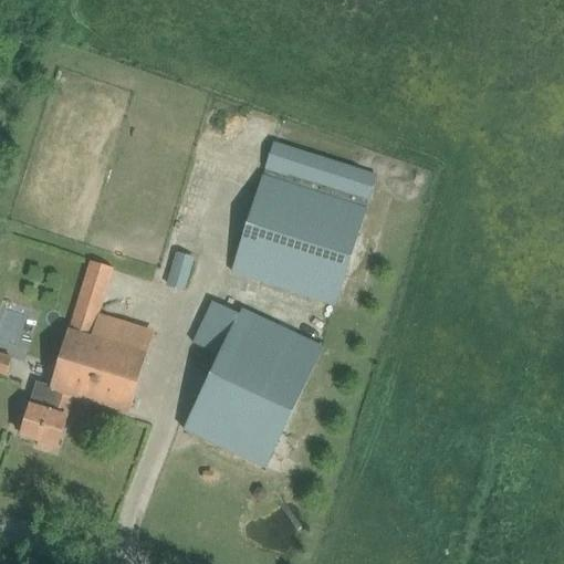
[(364,206),(364,205),(375,173),(272,141),(231,269),(334,302),(364,206)]
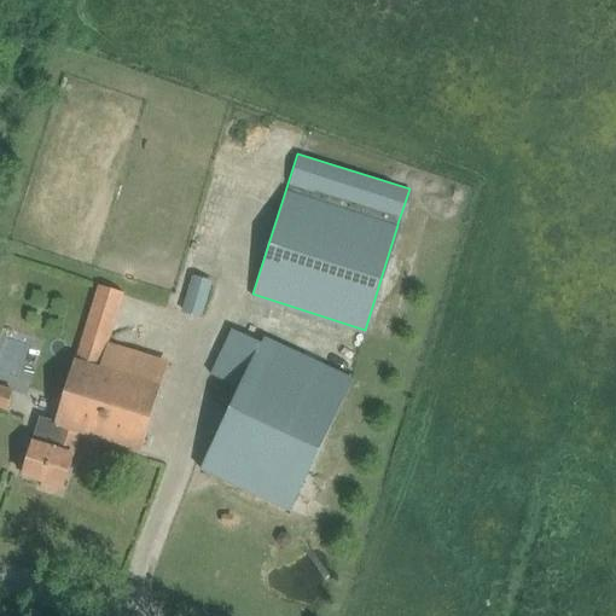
[(182,309),(198,314),(209,278),(193,273),(182,309)]
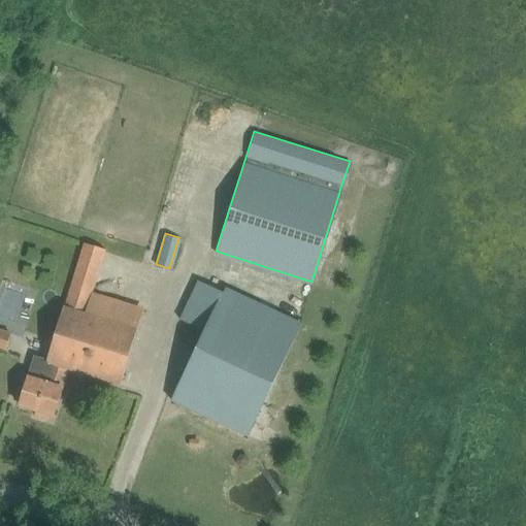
[(119,383),(136,327),(84,311),(103,248),(83,241),(63,305),(62,304),(51,339),(44,360),(50,361),(43,381),(27,375),(23,386),(18,385),(13,398),(19,399),(18,403),(35,408),(33,415),(46,419),(48,413),(53,414),(67,366),(119,383)]
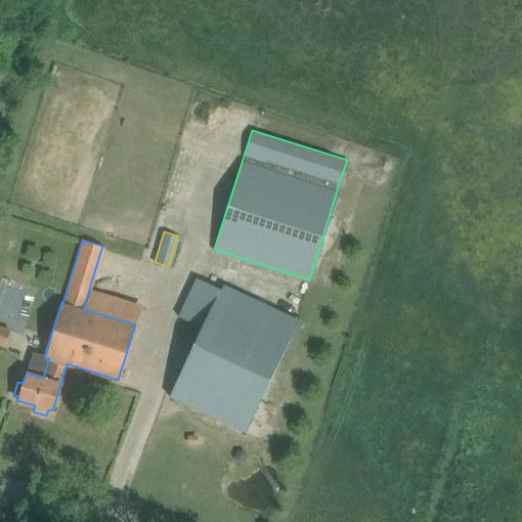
[(169,395),(244,431),(253,412),(297,319),(222,284),(220,288),(197,276),(178,315),(202,327),(177,377),(169,395)]
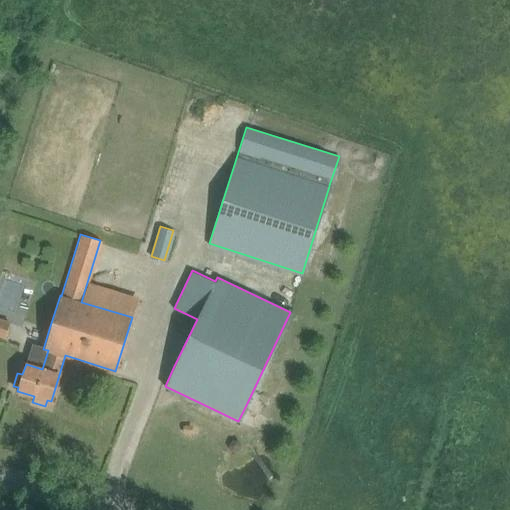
[(12,306),(20,279),(5,276),(0,295),(0,303),(12,306)]
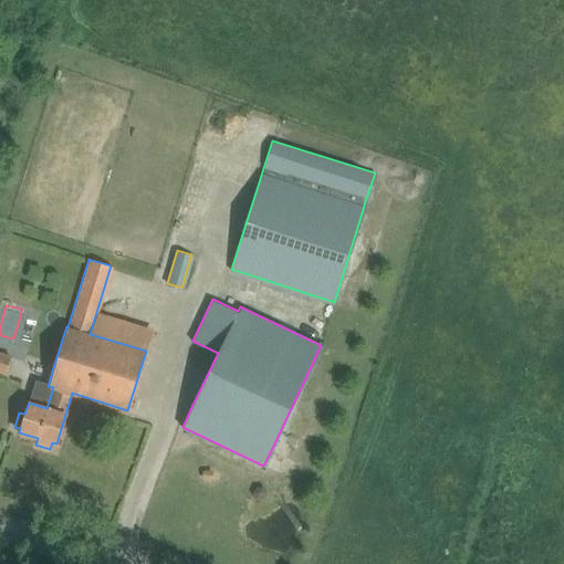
[(0,369),(2,371),(9,352),(0,348),(0,369)]
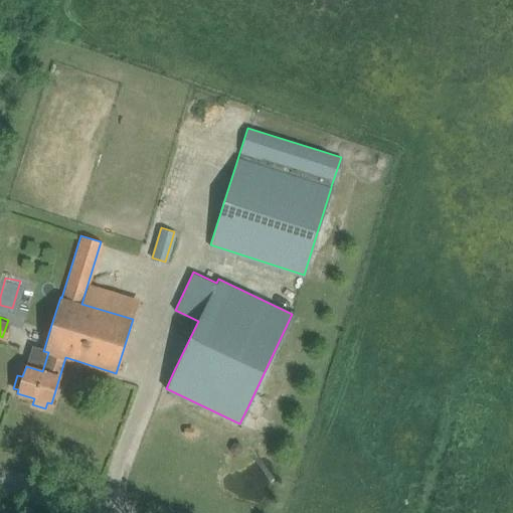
[(231,442),(229,448),(232,453),(238,453),(241,448),(238,442),(231,442)]
